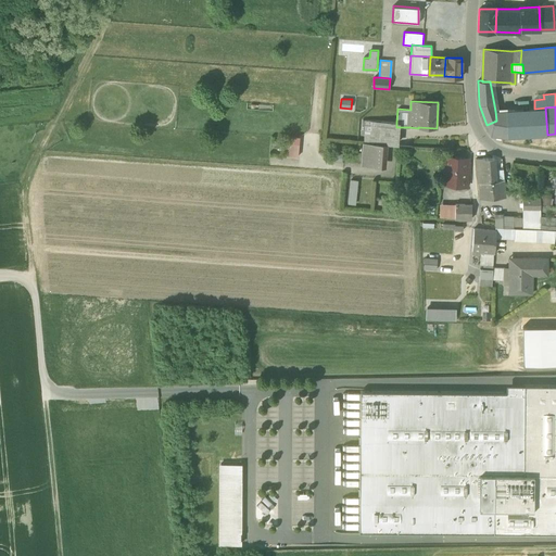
[(507,137),(547,135),(545,108),(534,109),(495,111),(496,121),(487,125),(491,135),(507,137)]
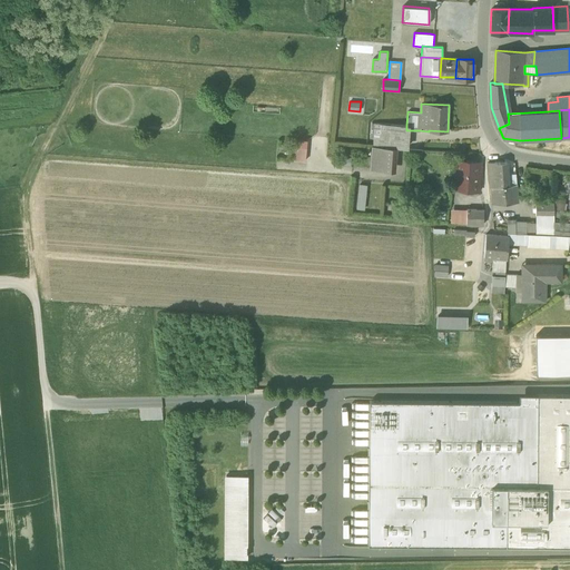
[(373,146),(389,147),(390,124),(374,123),(373,146)]
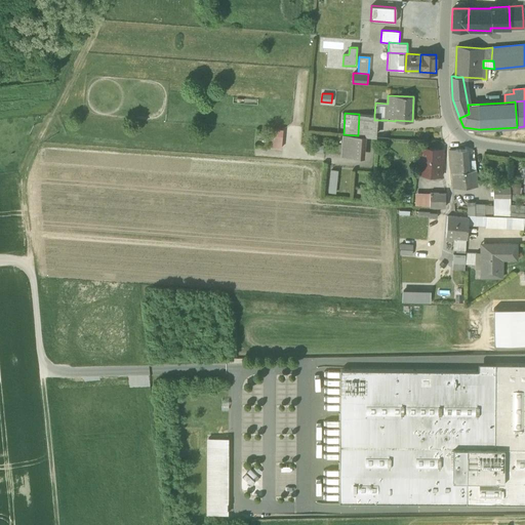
[(374,115),(359,114),(358,135),(361,136),(373,136),(374,120),(374,115)]
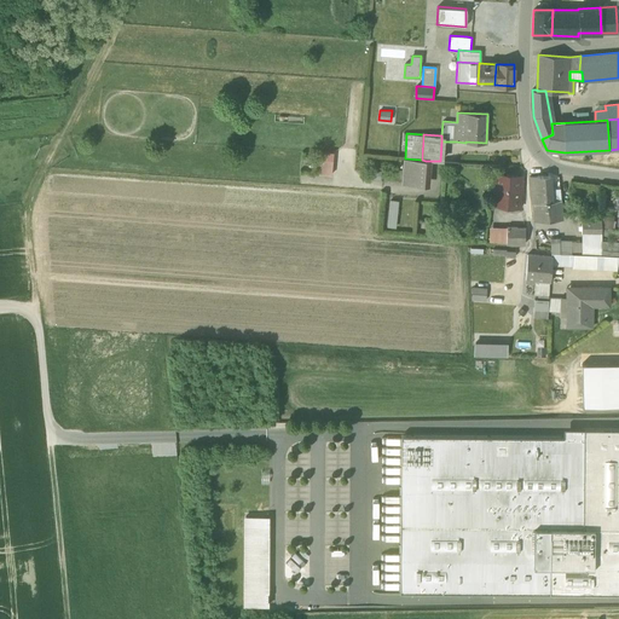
[(333,154),(319,152),(318,174),(331,175),(333,154)]
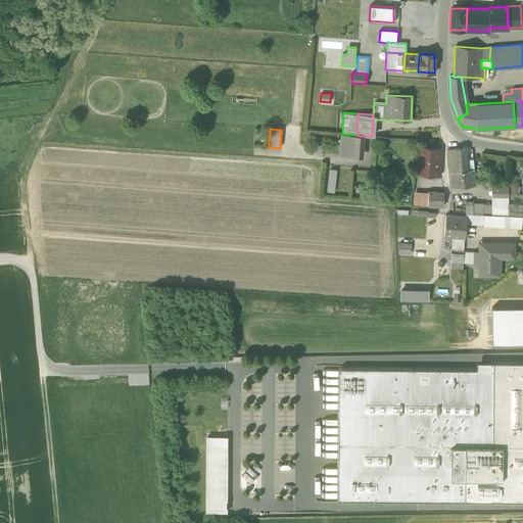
[(350,156),(358,157),(360,136),(357,135),(342,134),(340,156),(350,156)]
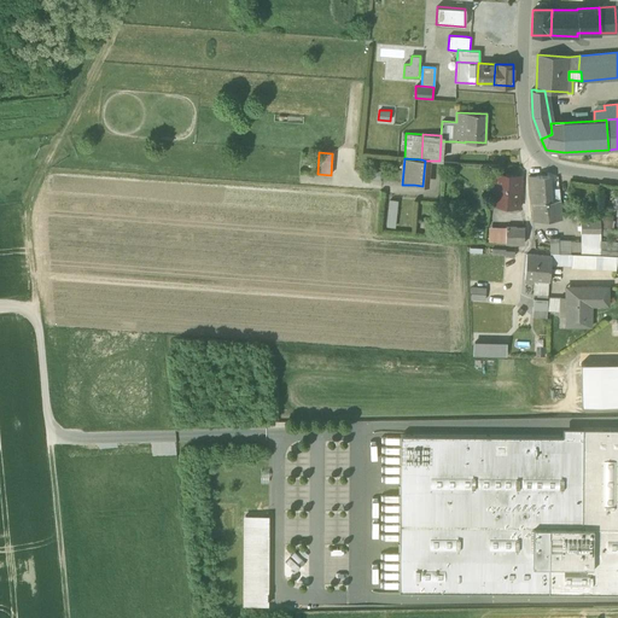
[(507,208),(513,209),(513,205),(519,207),(520,176),(494,173),(490,203),(507,205),(507,208)]
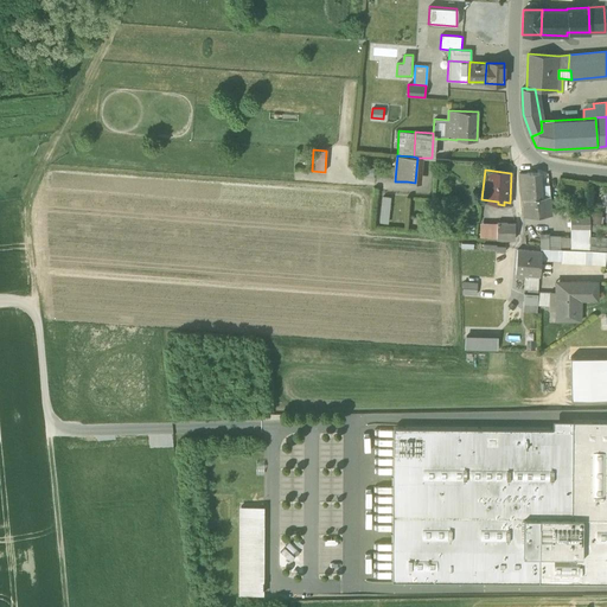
[(519,177),(522,200),(550,196),(549,186),(540,187),(540,172),(521,173),(519,177)]
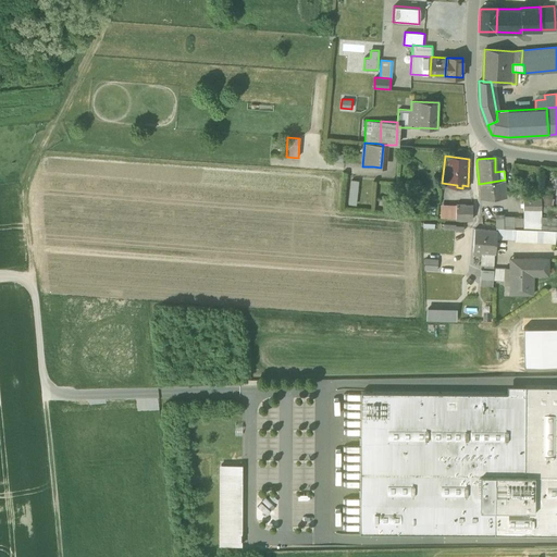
[(350,180),(348,205),(356,205),(358,181),(350,180)]
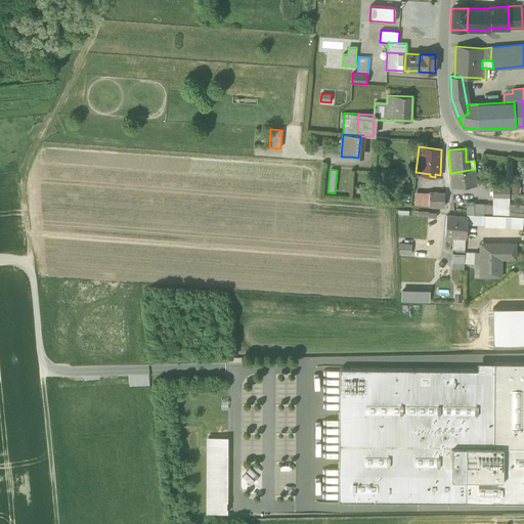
[(476,185),(475,169),(450,173),(451,186),(476,185)]
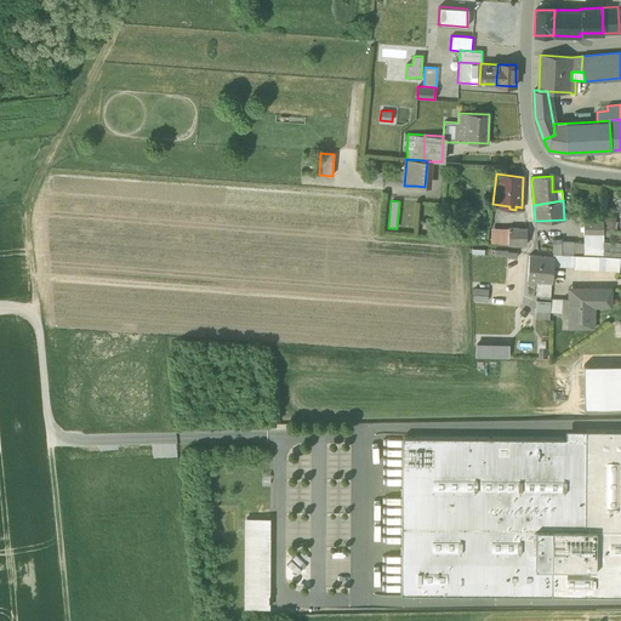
[(605,216),(603,226),(614,229),(616,218),(605,216)]
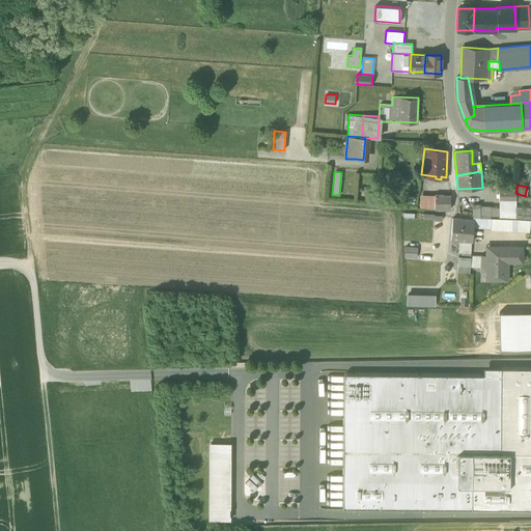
[(499,201),(515,201),(515,193),(515,189),(499,189),(499,201)]
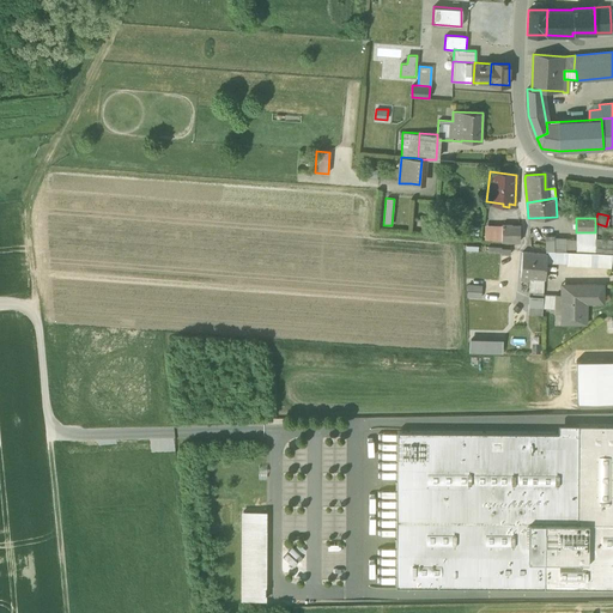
[(485,240),(501,241),(502,224),(486,224),(485,240)]
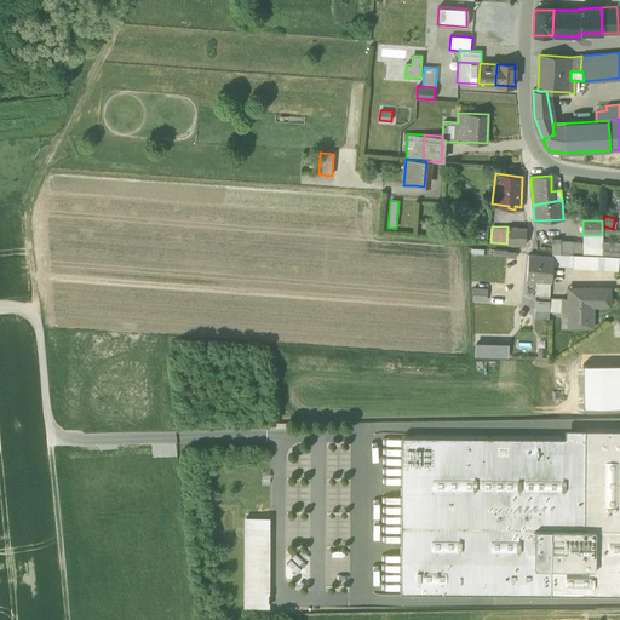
[(506,244),(524,245),(526,229),(507,227),(506,244)]
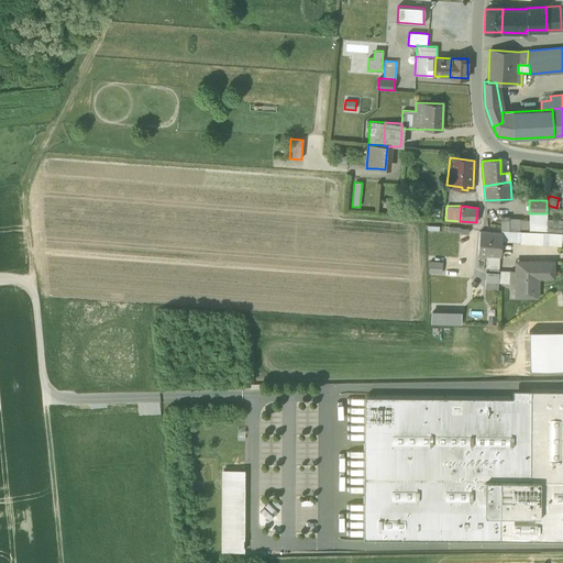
[(429,216),(439,216),(440,208),(430,207),(429,216)]
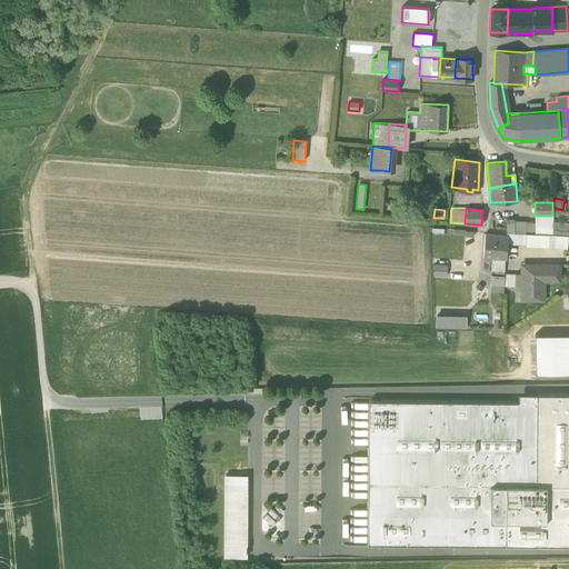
[(515,220),(515,232),(527,232),(527,223),(527,221),(515,220)]
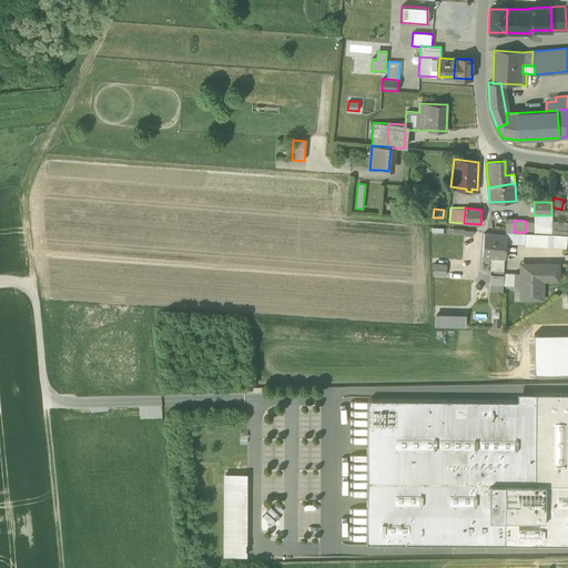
[(567,224),(551,224),(534,223),(526,223),(526,232),(548,234),(567,234),(567,224)]
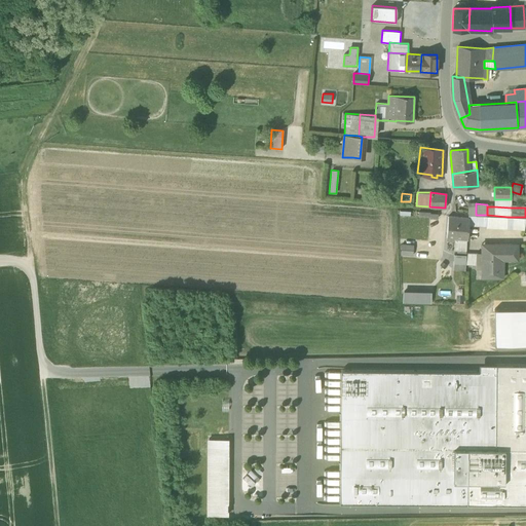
[(468,226),(486,227),(487,215),(476,215),(470,215),(470,218),(468,226)]
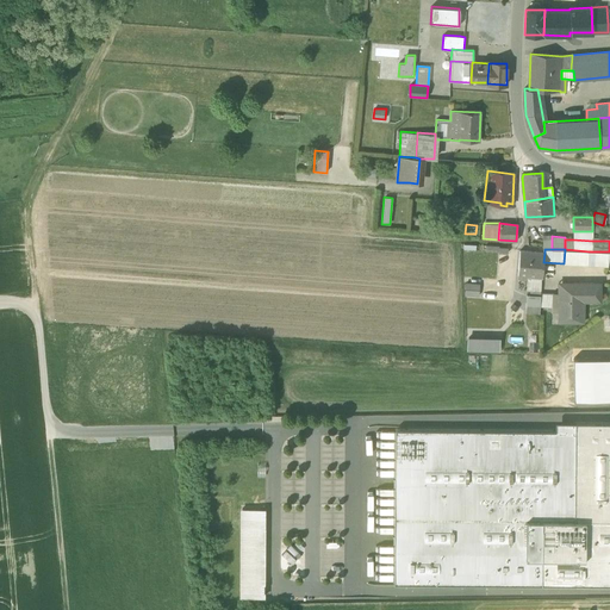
[(520,279),(523,279),(523,277),(541,278),(542,278),(543,262),(545,253),(543,253),(520,250),(517,277),(520,277),(520,279)]
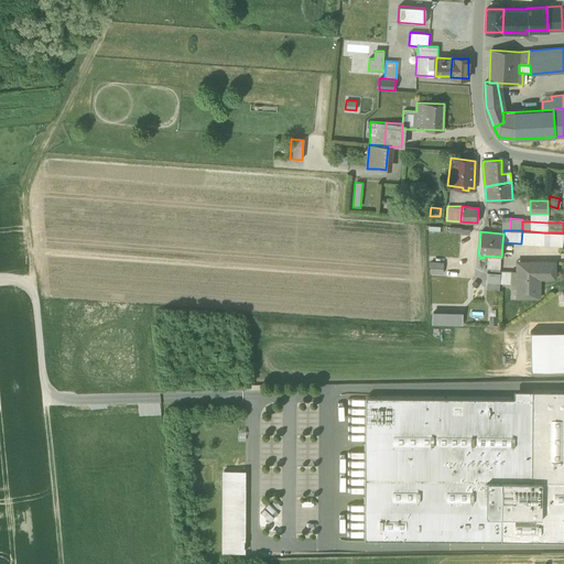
[(543,246),(562,247),(563,234),(563,232),(544,232),(543,246)]
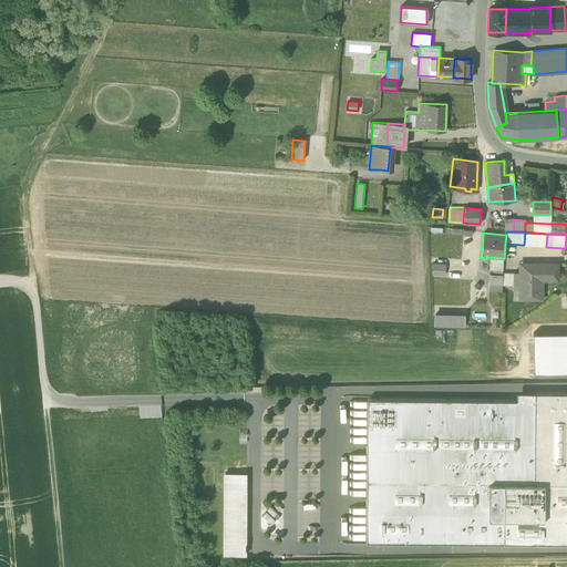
[(502,270),(503,258),(486,257),(486,259),(490,260),(490,269),(492,269),(502,270)]
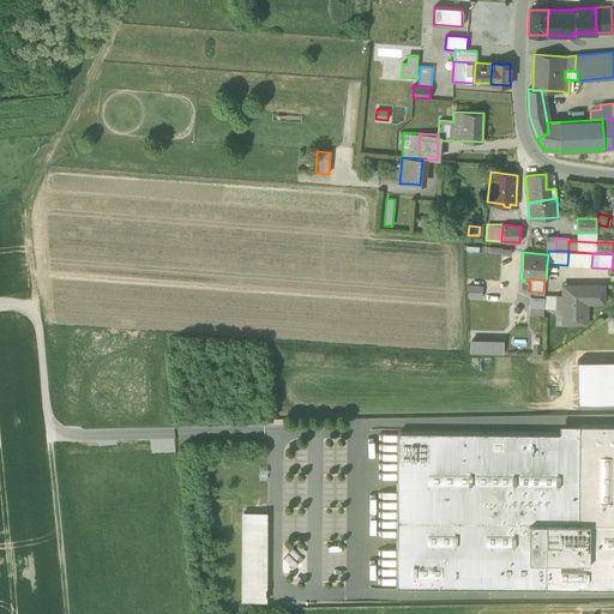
[(468,284),(467,298),(482,299),(483,286),(468,284)]
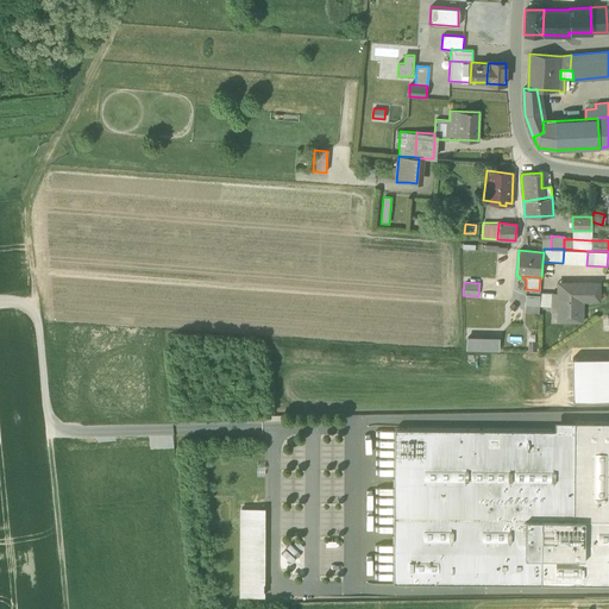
[(558,282),(558,293),(571,293),(572,282),(558,282)]
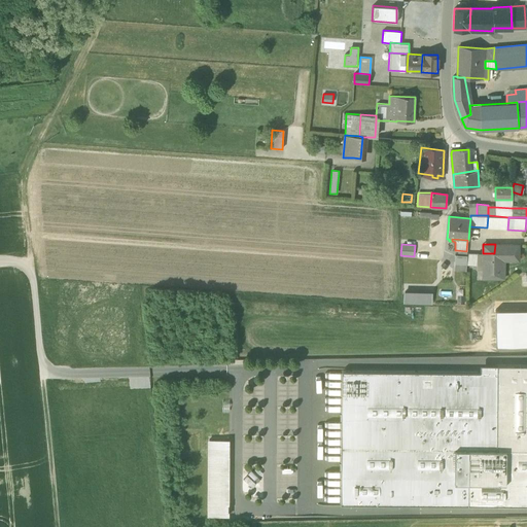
[(495,244),(494,253),(504,253),(504,257),(519,257),(519,245),(495,244)]
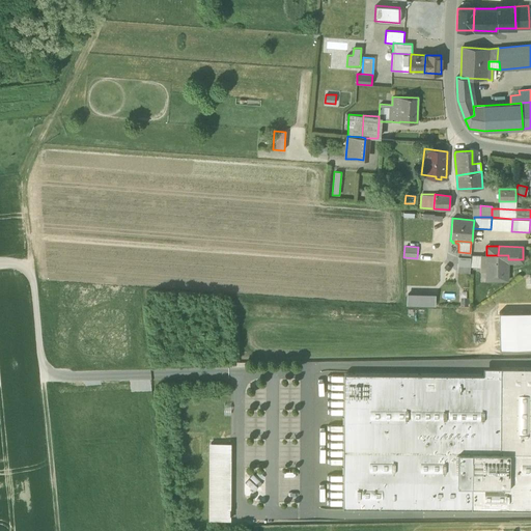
[(508,263),(508,259),(508,255),(498,255),(486,255),(486,257),(485,275),(485,280),(507,281),(508,263)]
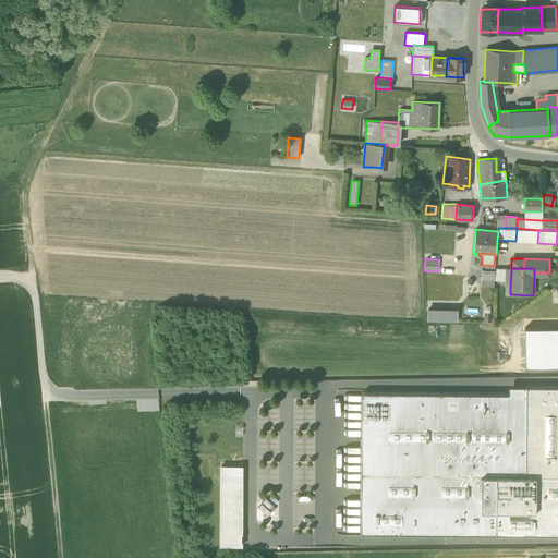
[(481,284),(492,284),(493,280),(494,280),(494,271),(484,270),(482,270),(481,284)]
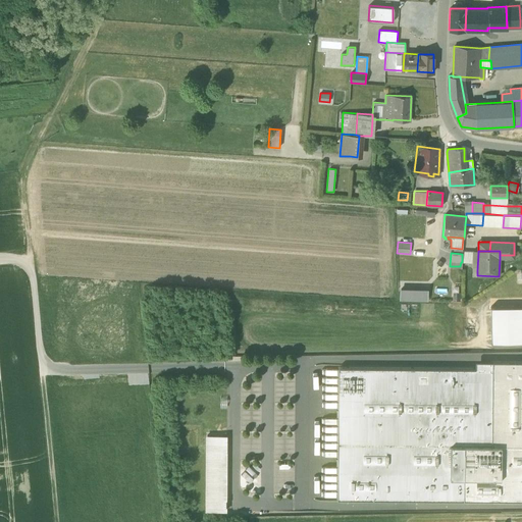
[(471,270),(477,270),(478,253),(463,253),(463,264),(471,265),(471,270)]
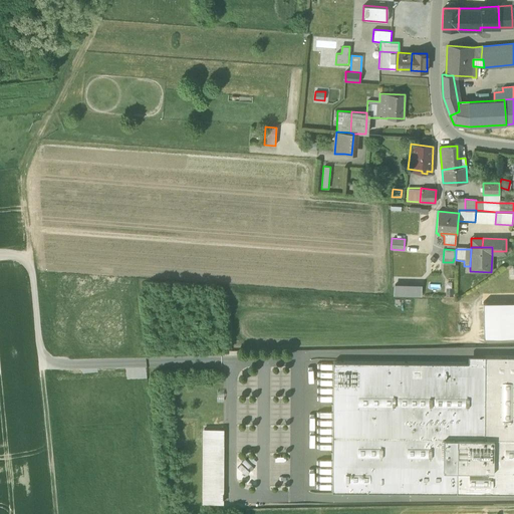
[(394,284),(394,296),(421,298),(422,284),(394,284)]
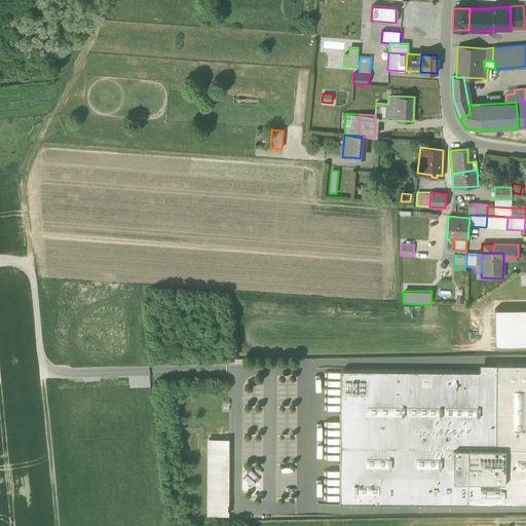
[(525,308),(494,309),(494,346),(525,345),(525,308)]
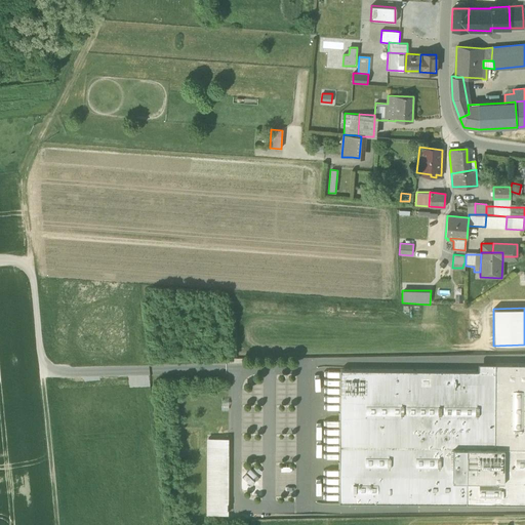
[(524,364),(494,364),(494,371),(494,448),(467,448),(466,503),(524,503),(524,364)]
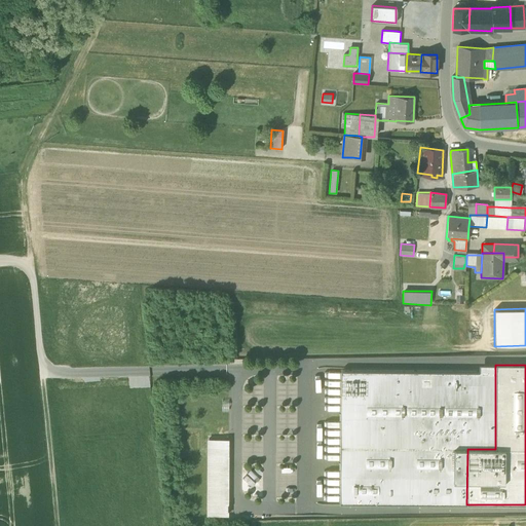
[(339,503),(466,504),(467,449),(495,449),(495,372),(479,372),(340,371),(339,503)]
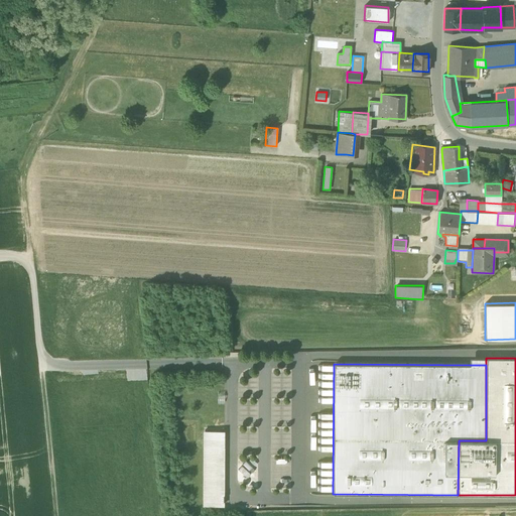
[(218,370),(143,370),(143,493),(218,494),(218,370)]
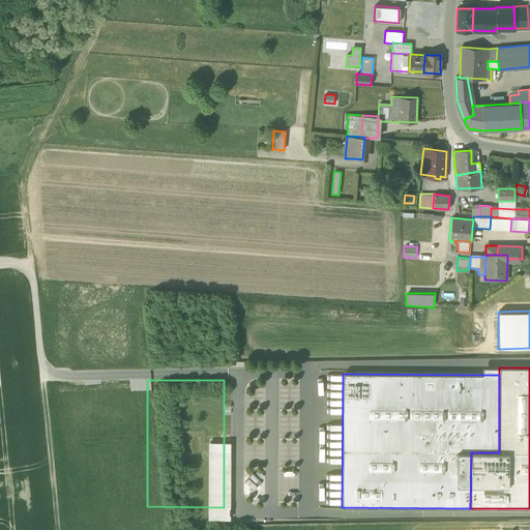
[(295,500),(294,490),(281,490),(282,501),(295,500)]
